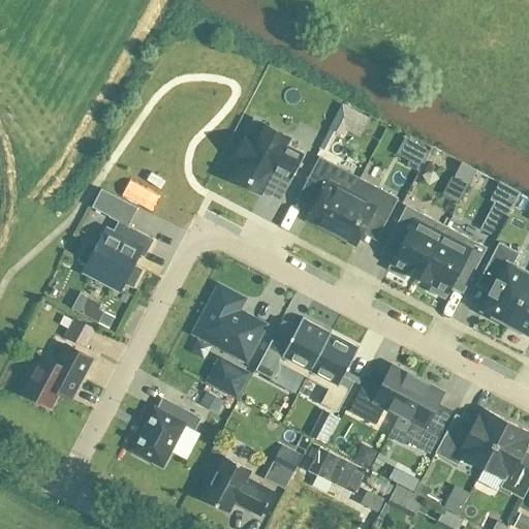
[(351,132),(363,111),(345,101),(334,123),(351,132)]
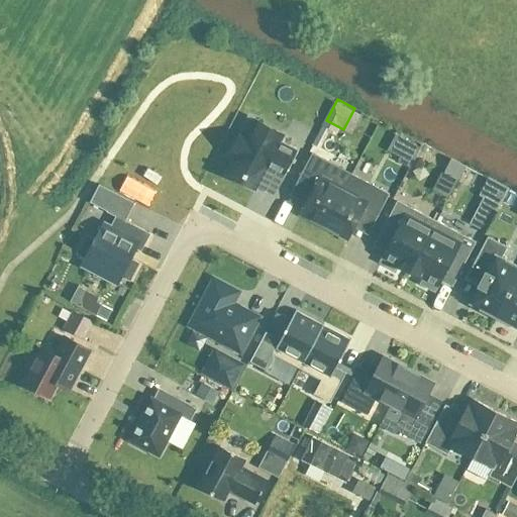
[(282,134),(254,120),(247,134),(240,131),(228,154),(235,158),(226,174),(253,188),(266,165),(282,174),(294,150),(279,141),(282,134)]
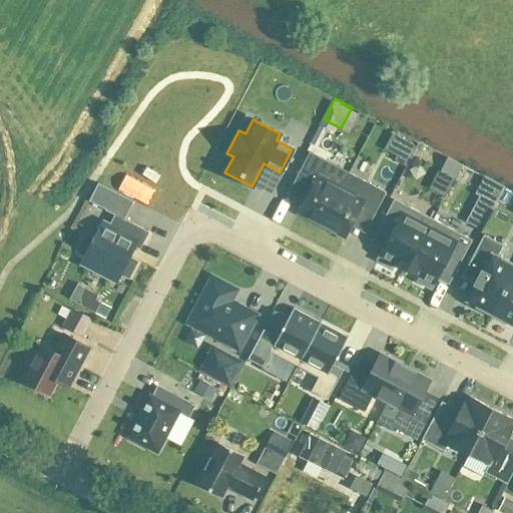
[(300,211),(323,224),(350,172),(311,152),(298,176),(314,185),(300,211)]
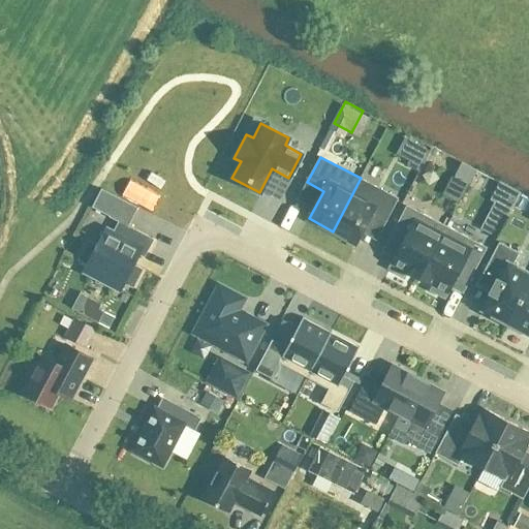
[(456,173),(445,191),(460,200),(471,182),(456,173)]
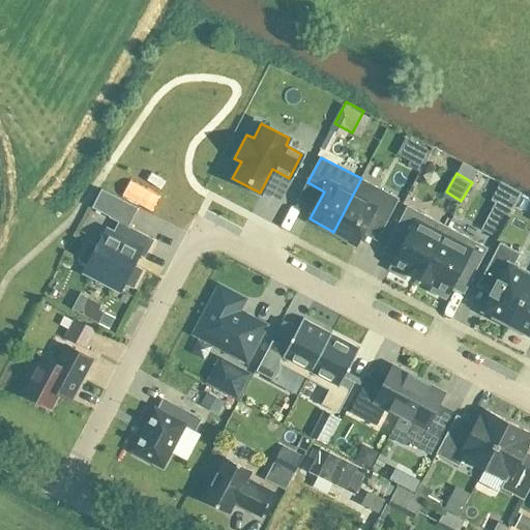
[(400,199),(361,178),(333,232),(356,244),(371,216),(386,225),(400,199)]
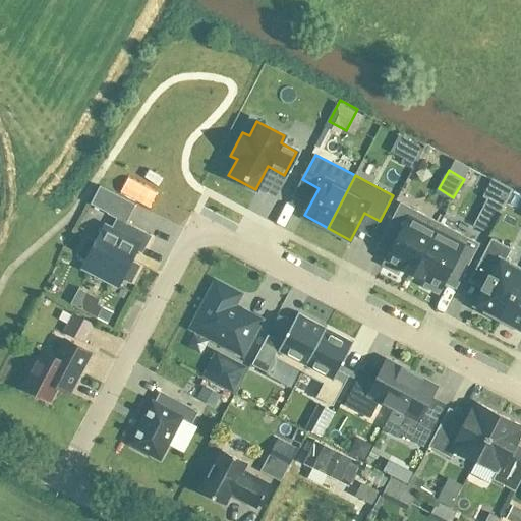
[(118,195),(100,186),(91,206),(108,215),(118,195)]
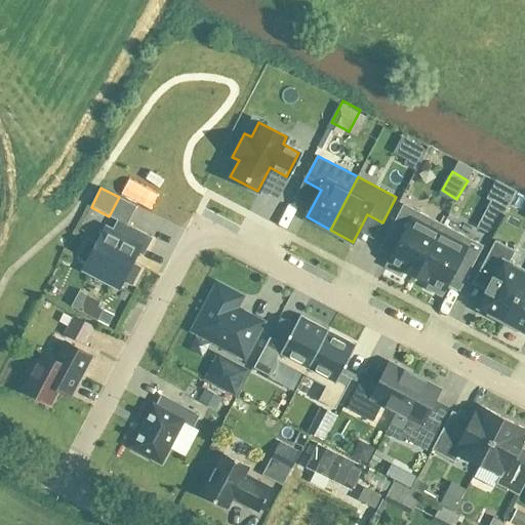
[(403,268),(417,275),(444,224),(403,203),(389,232),(401,239),(387,266),(400,273),(403,268)]
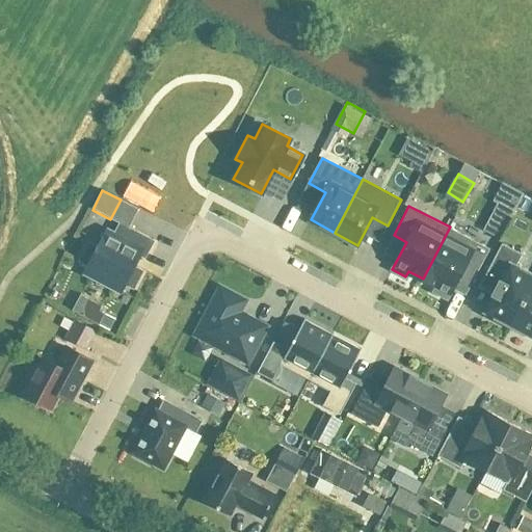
[(89,242),(79,261),(134,290),(144,270),(135,266),(140,256),(145,259),(155,240),(120,222),(113,235),(106,231),(98,247),(89,242)]
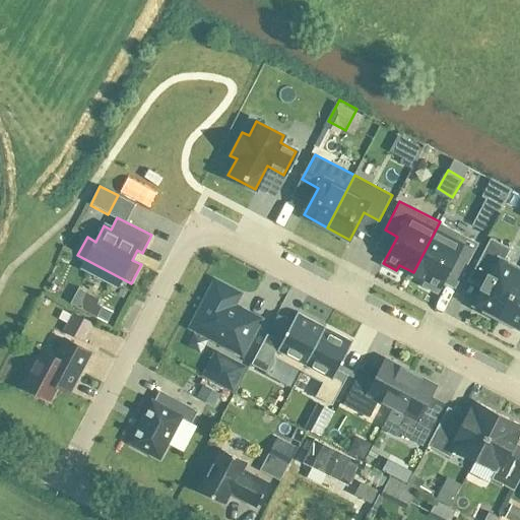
[(479,243),(440,221),(413,272),(427,279),(424,285),(438,291),(447,274),(452,277),(455,271),(462,275),(479,243)]
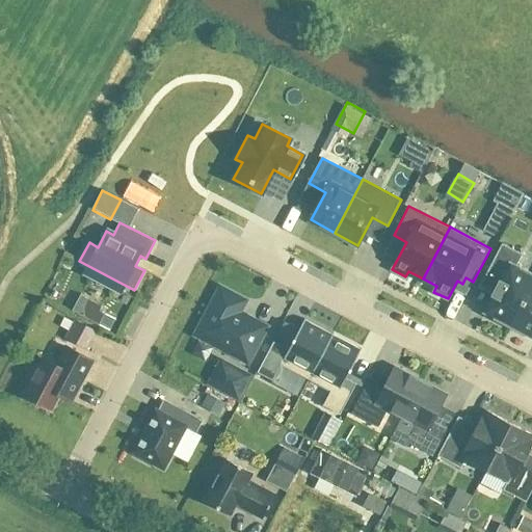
[(485,312),(511,325),(531,284),(531,274),(515,267),(523,254),(502,243),(487,273),(500,280),(493,294),(494,295),(485,312)]
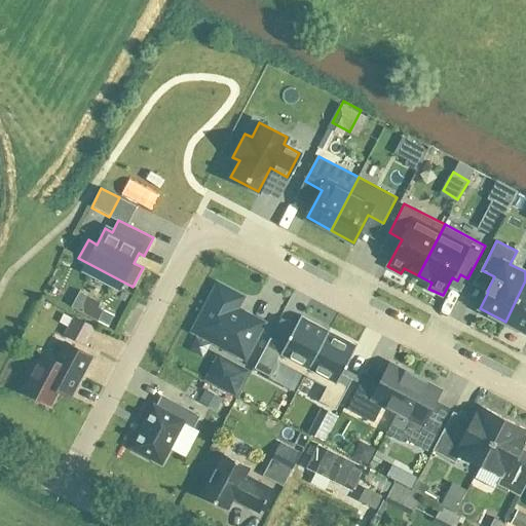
[(525,280),(505,322),(525,332),(525,280)]
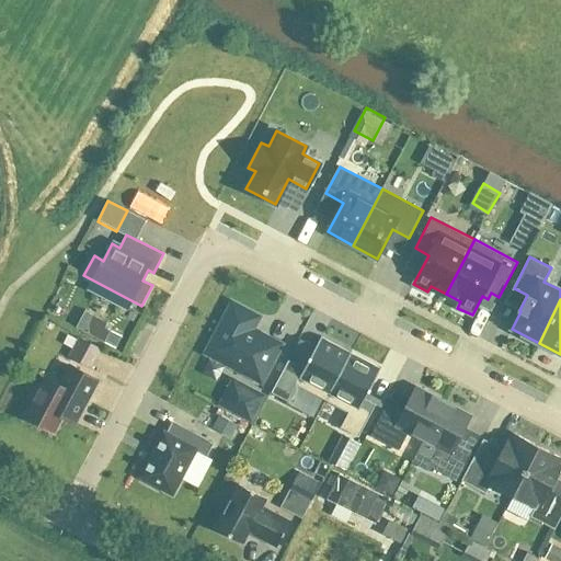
[(207,353),(261,381),(281,345),(264,335),(262,339),(251,332),(259,317),(232,304),(207,353)]
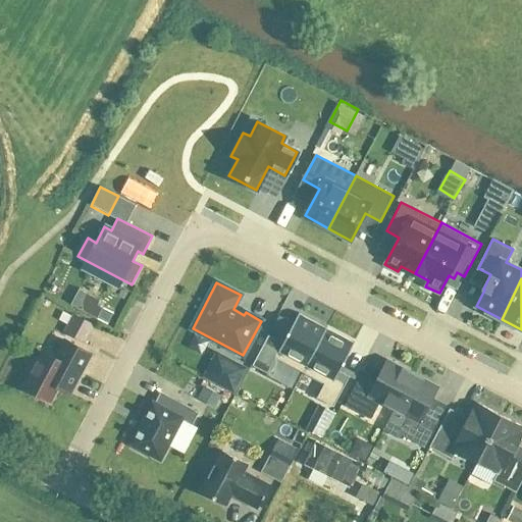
[(86,343),(95,324),(73,313),(64,331),(86,343)]
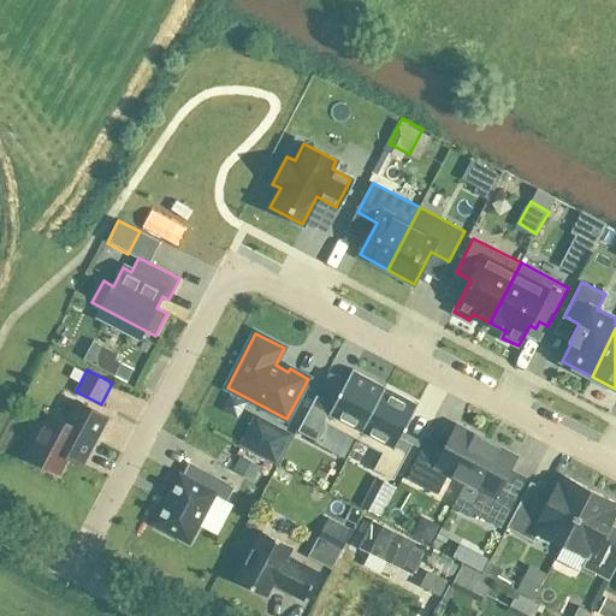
[(353,369),(347,381),(335,404),(318,395),(298,431),(315,440),(325,422),(357,439),(386,386),(385,386),(385,388),(354,371),(354,369),(353,369)]
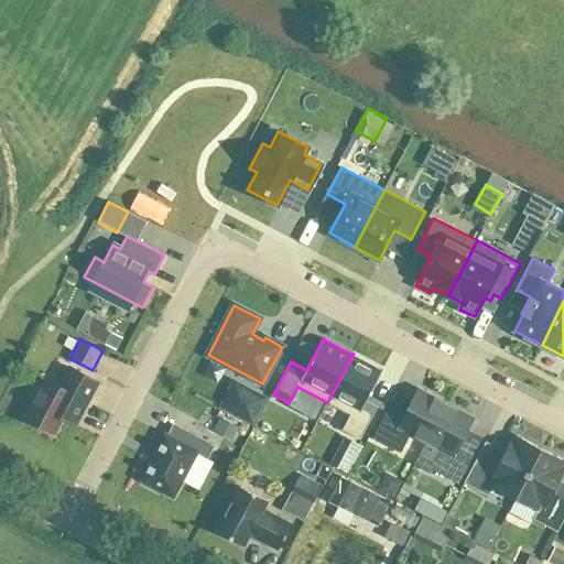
[(367,401),(370,396),(383,370),(382,369),(382,370),(354,355),(354,354),(327,402),(350,414),(343,430),(360,440),(378,407),(367,401)]
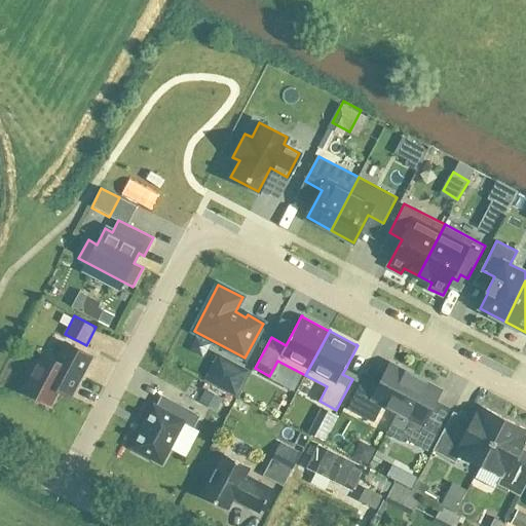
[(50,405),(59,389),(71,396),(91,357),(67,343),(57,362),(43,354),(24,391),(50,405)]
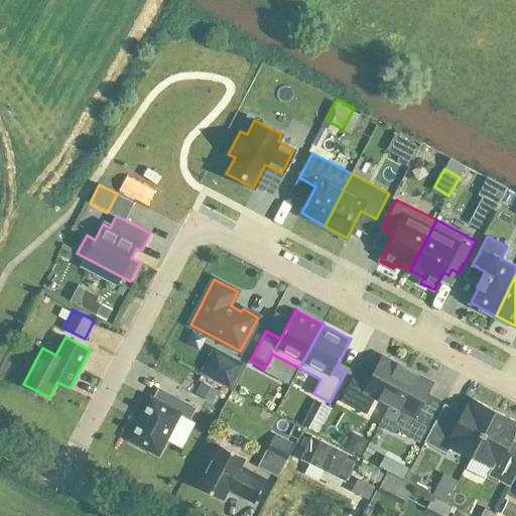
[(231,386),(242,365),(215,351),(204,372),(231,386)]
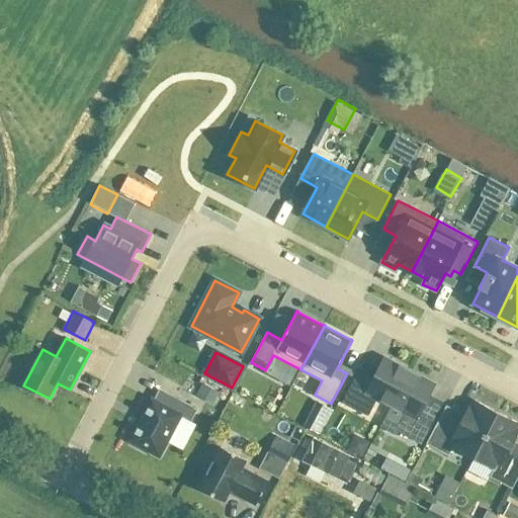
[(390,407),(409,370),(383,357),(368,387),(355,380),(342,404),(368,417),(377,400),(390,407)]
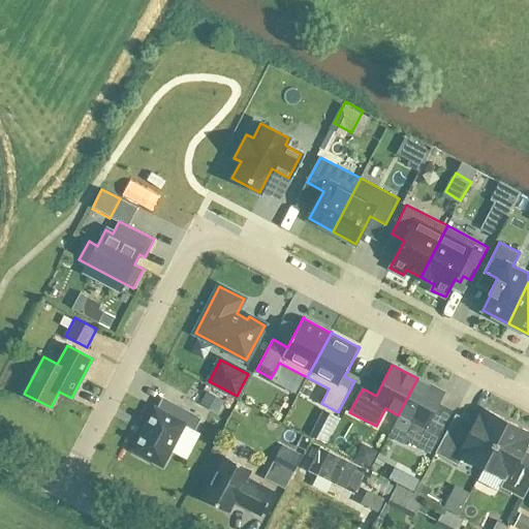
[(440,430),(427,423),(442,393),(417,378),(398,415),(410,422),(401,439),(428,454),(440,430)]
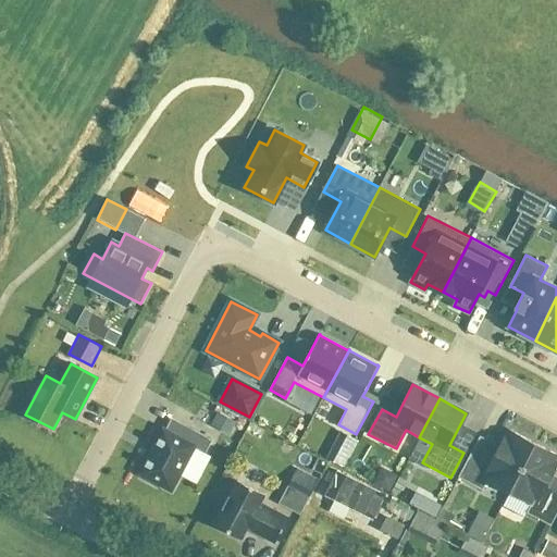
[(194,448),(206,455),(213,441),(192,430),(185,442),(164,431),(140,474),(145,477),(144,479),(156,485),(157,483),(171,491),(194,448)]
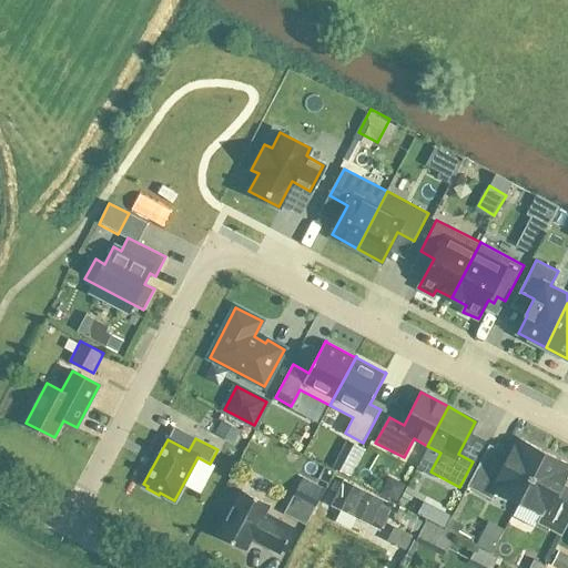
[(517,503),(544,453),(520,439),(518,444),(515,442),(501,467),(482,457),(466,486),(490,499),(495,490),(517,503)]
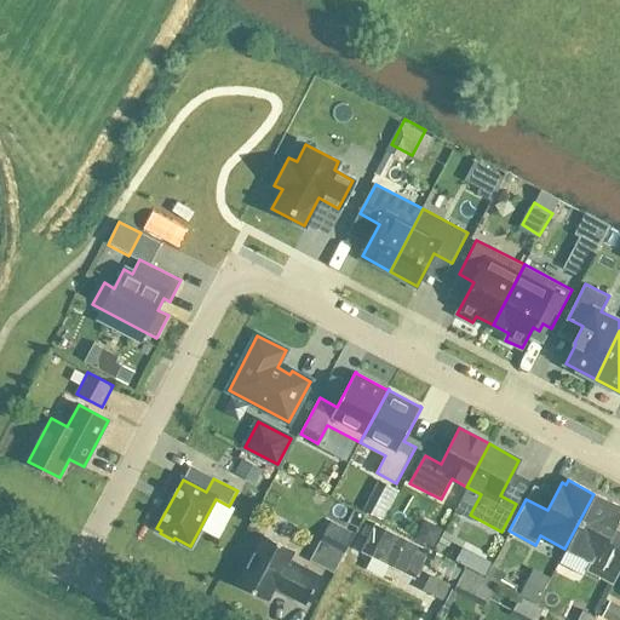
[(585,570),(612,585),(619,568),(619,547),(608,541),(619,517),(619,512),(618,511),(619,507),(593,494),(564,549),(590,562),(585,570)]
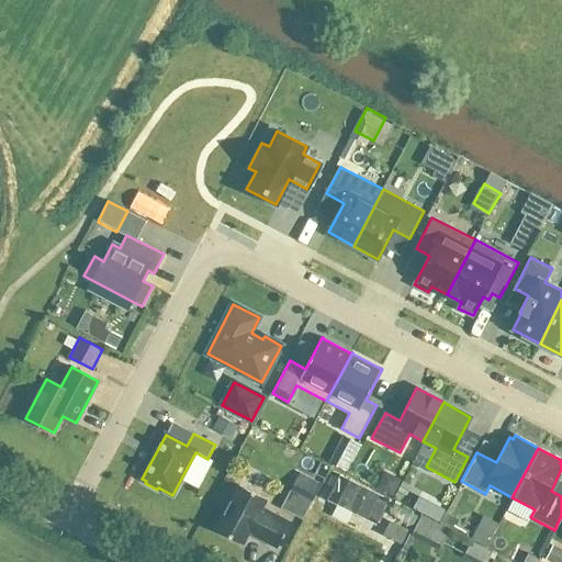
[(388,492),(408,493),(409,476),(389,475),(388,492)]
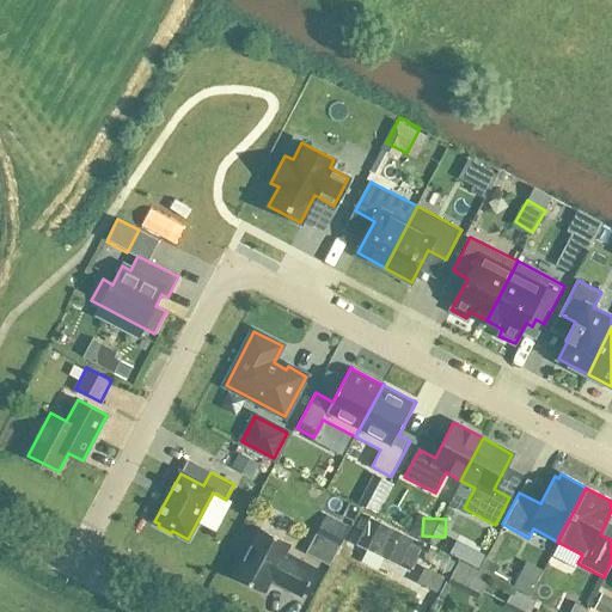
[(331,560),(346,538),(325,525),(311,548),(331,560)]
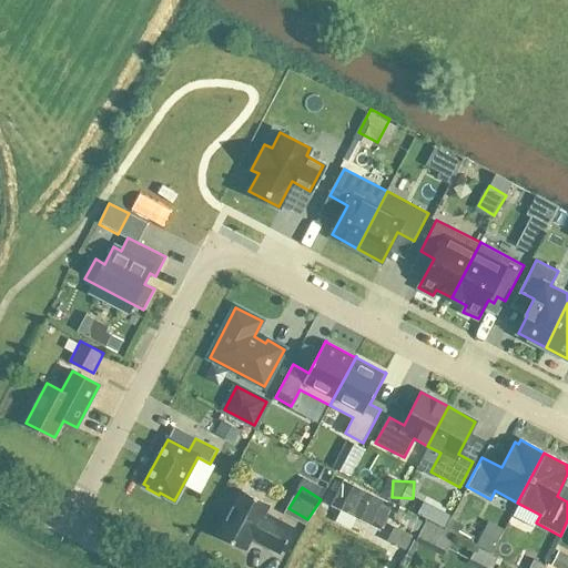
[(241,490),(217,536),(246,551),(252,539),(281,555),(294,529),(265,514),(270,506),(241,490)]
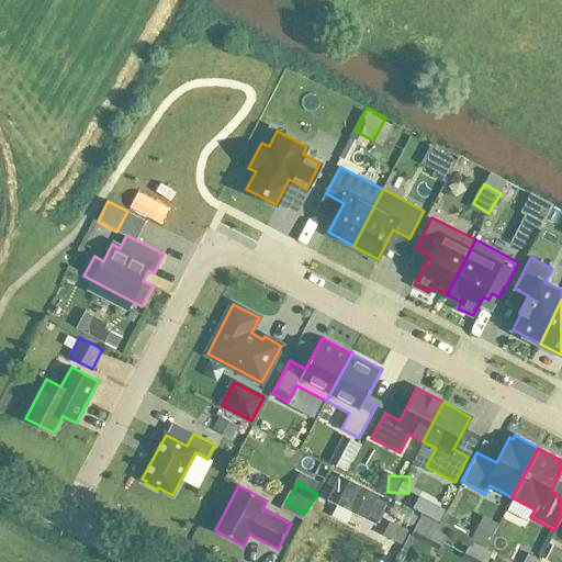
[(478,540),(492,548),(498,536),(484,529),(478,540)]
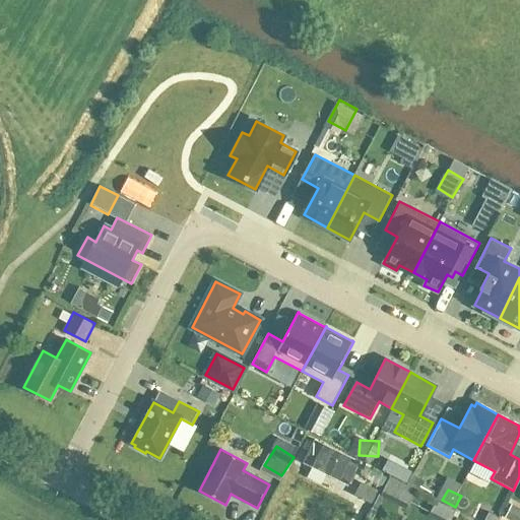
[(335,519),(287,495),(274,519),(335,519)]
